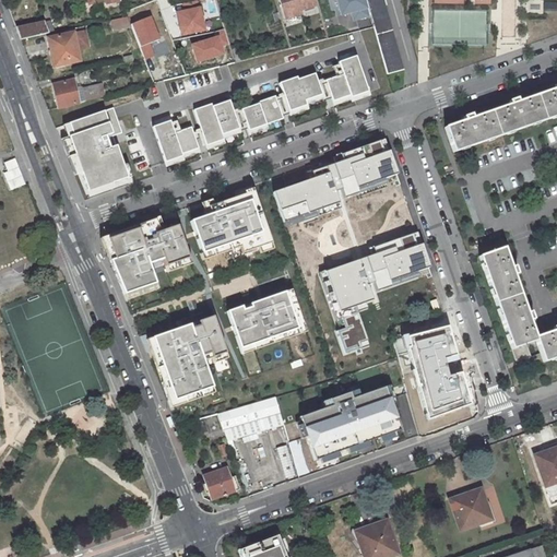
[(280,0),(285,19),(303,13),(301,10),(298,0),(280,0)]
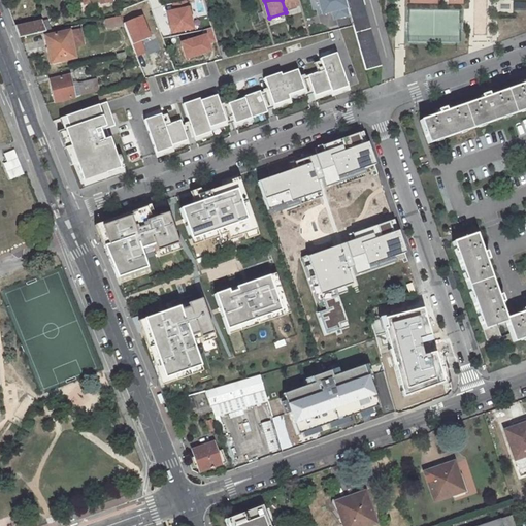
[(282,0),(285,9),(300,4),(299,0),(282,0)]
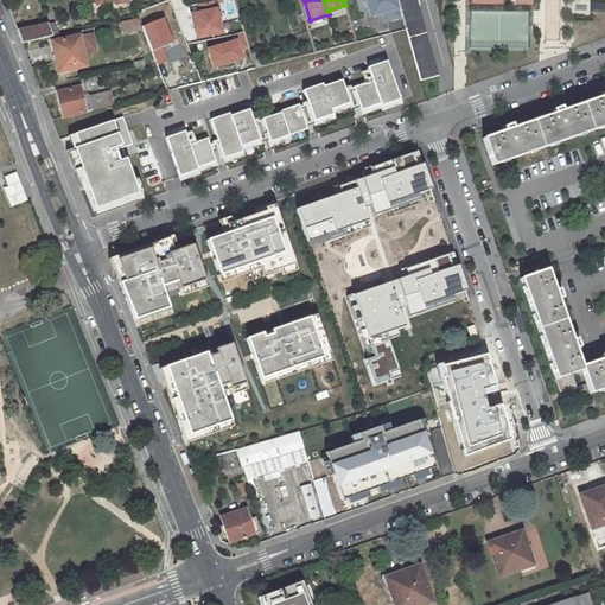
[(401,7),(399,0),(367,0),(371,16),(382,13),(401,7)]
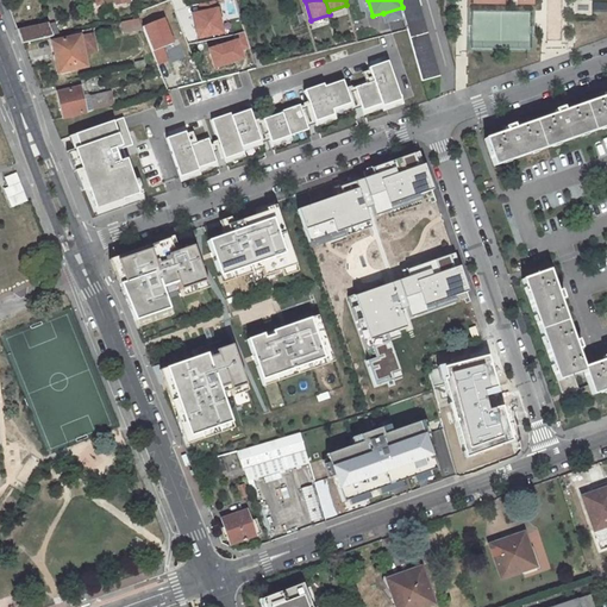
[(404,0),(426,80),(443,75),(423,0),(404,0)]
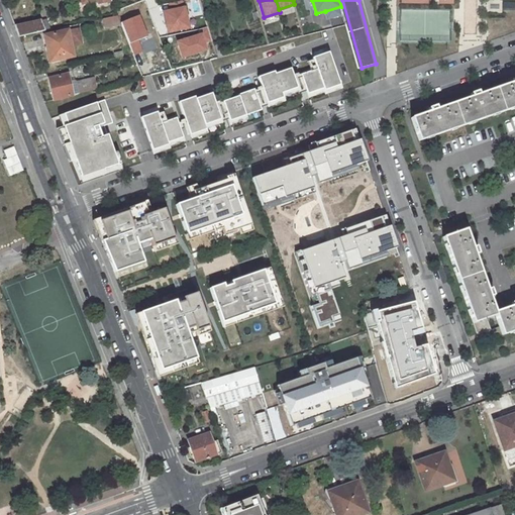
[(186,4),(163,9),(168,31),(191,27),(186,4)]
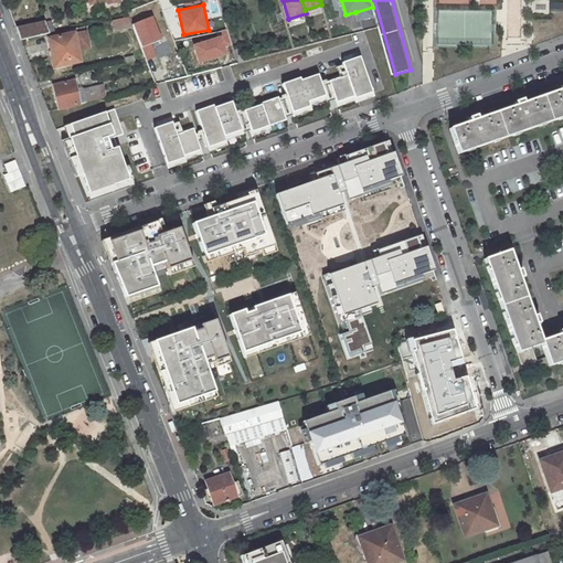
[(375,16),(373,7),(356,12),(359,20),(375,16)]
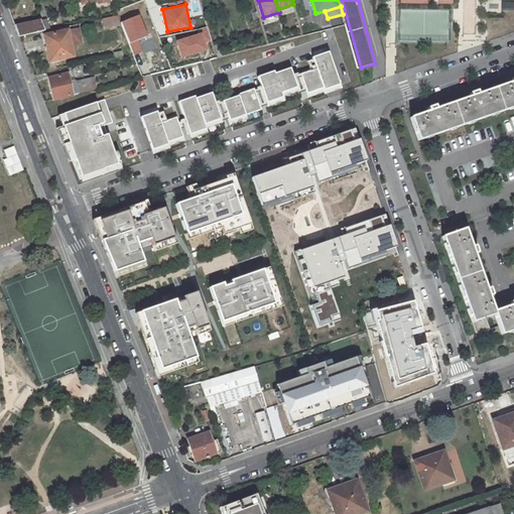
[(140,13),(121,20),(129,41),(130,41),(140,37),(148,34),(140,13)]
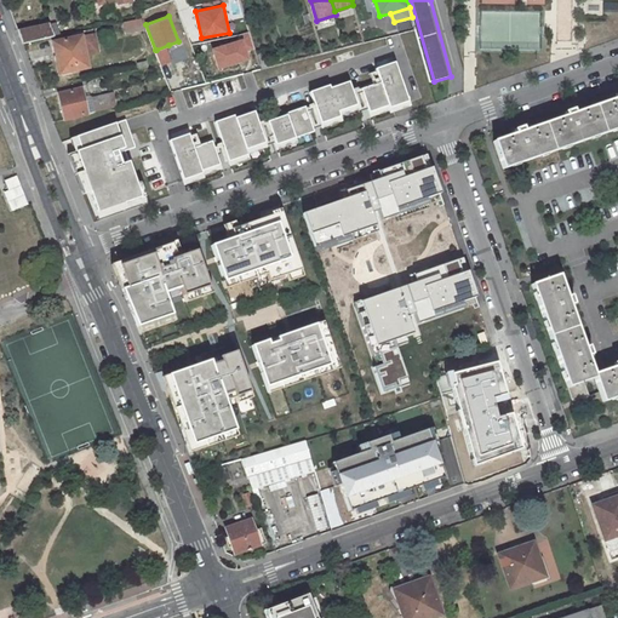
[(55,34),(50,21),(18,28),(23,41),(55,34)]
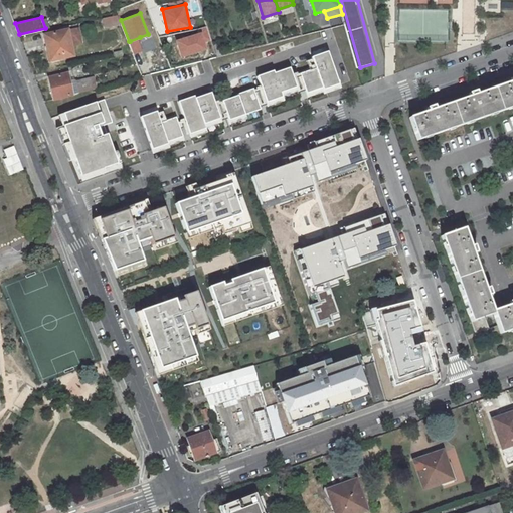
[(80,25),(69,28),(73,45),(84,43),(80,25)]
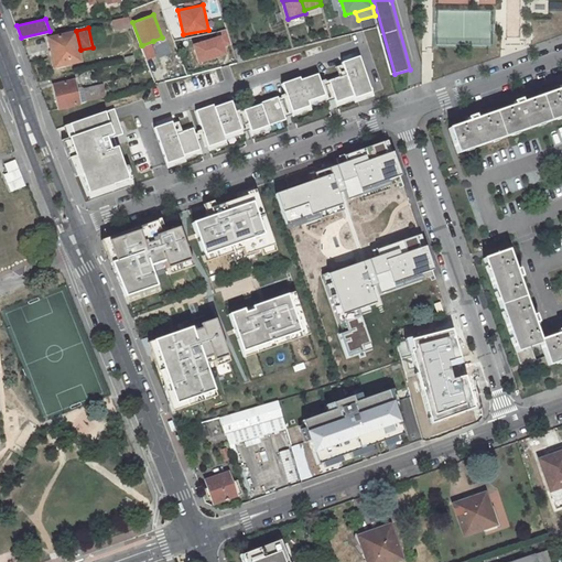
[(218,30),(219,34),(222,34),(225,45),(233,43),(228,28),(218,30)]
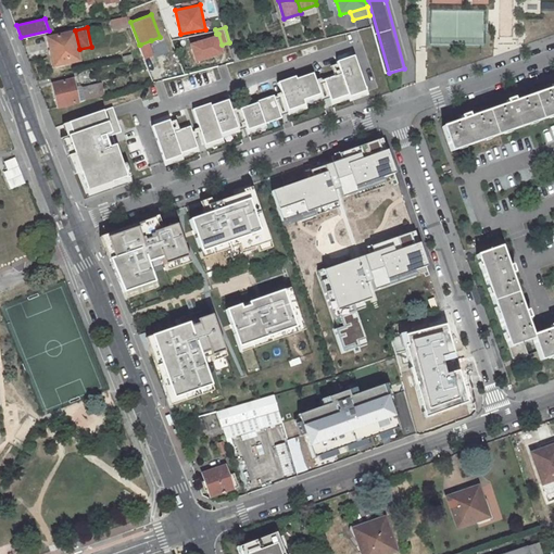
[(75,28),(46,35),(52,66),(82,60),(79,49),(75,30),(75,28)]
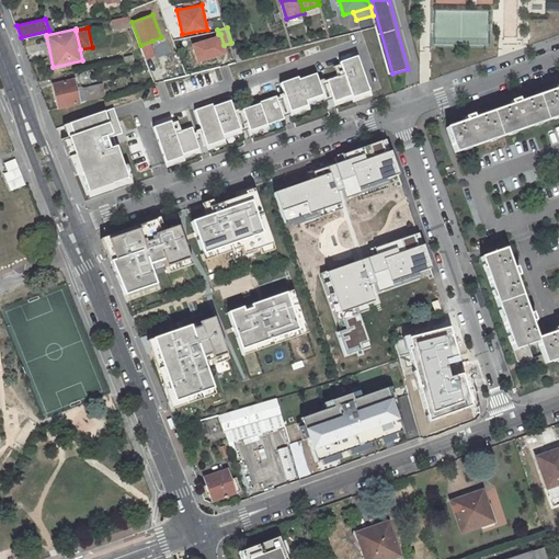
[(224,45),(220,34),(218,34),(192,43),(197,61),(226,53),(224,45)]
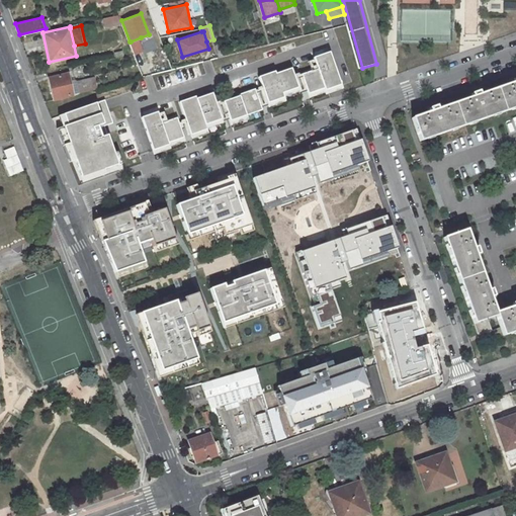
[(145,50),(141,37),(131,41),(136,54),(145,50)]
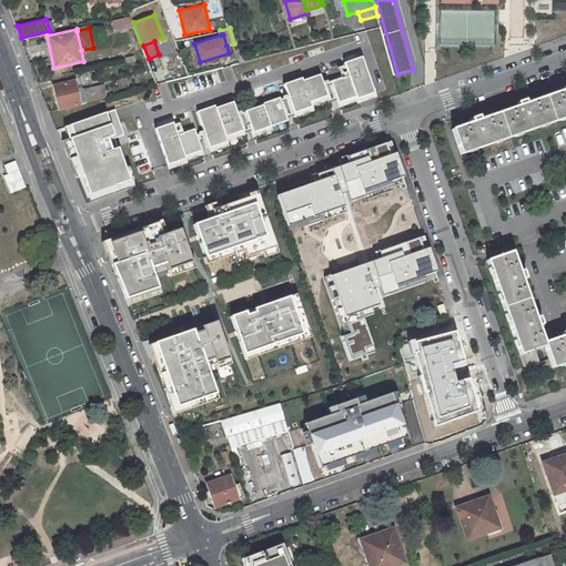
[(345,61),(350,73),(359,100),(360,102),(378,95),(363,54),(345,61)]
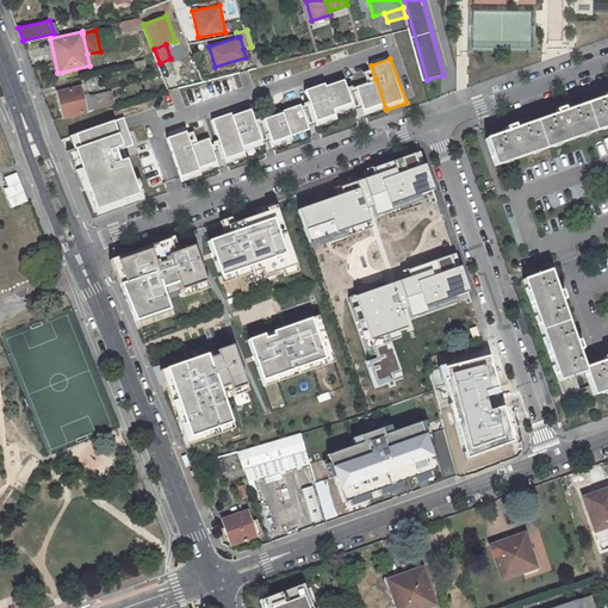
[(324,82),(306,90),(318,124),(337,118),(336,113),(355,107),(345,79),(326,85),(324,82)]
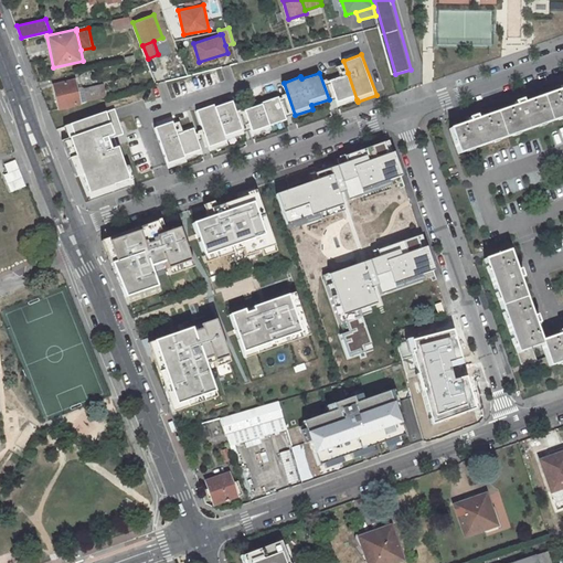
[(357,99),(348,73),(330,80),(339,105),(357,99)]
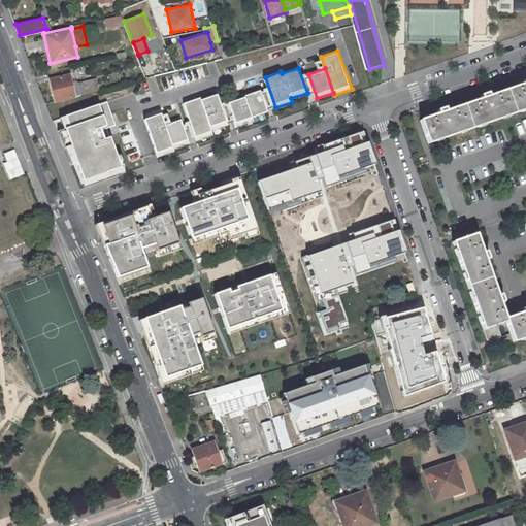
[(75,70),(53,75),(59,99),(102,89),(99,76),(77,81),(75,70)]
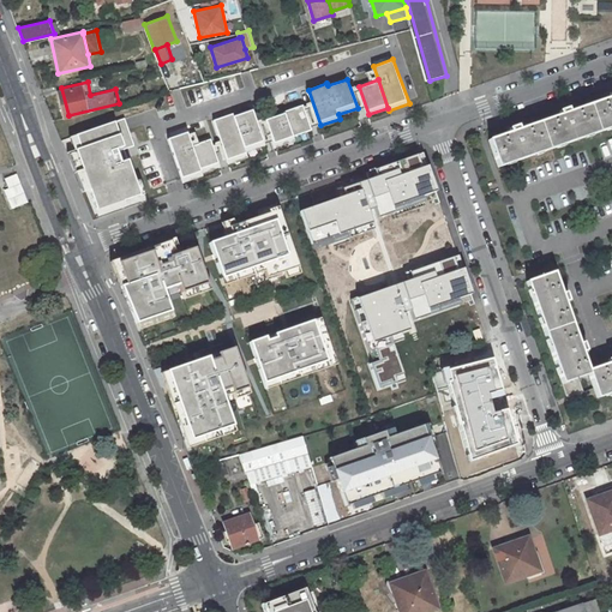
[(514,132),(493,138),(503,166),(611,127),(611,97),(575,109),(573,103),(564,107),(565,109),(562,111),(563,114),(525,127),(522,123),(515,124),(516,127),(513,129),(514,132)]
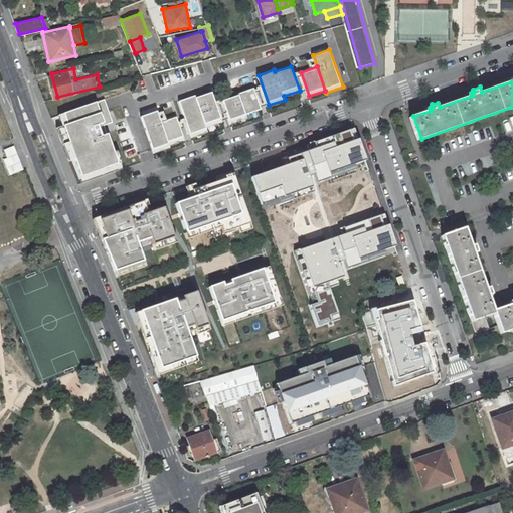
[(238,93),(238,94),(246,114),(263,108),(254,87),(238,93)]
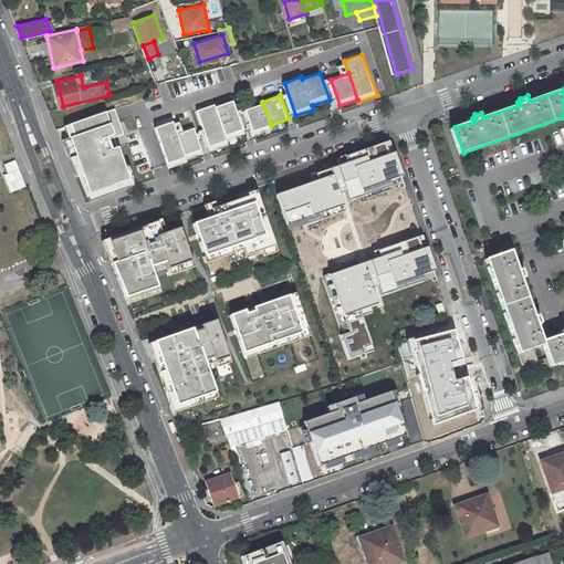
[(233,100),(216,106),(228,139),(246,133),(233,100)]
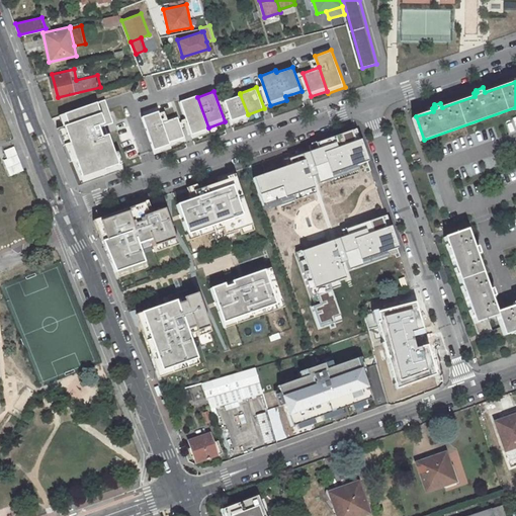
[(197,97),(196,94),(180,100),(193,138),(209,132),(208,127),(197,97)]
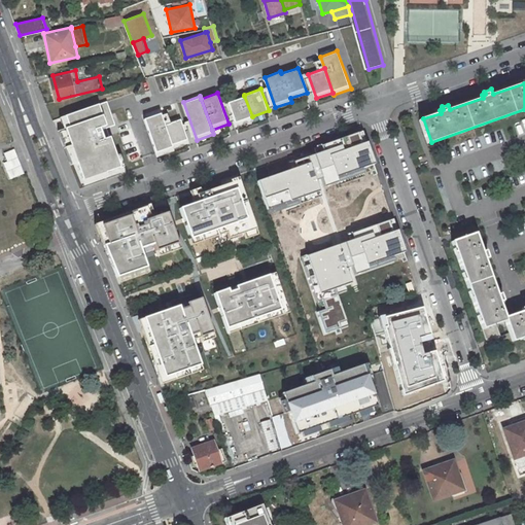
[(252,116),(244,96),(229,102),(237,126),(253,120),(252,116)]
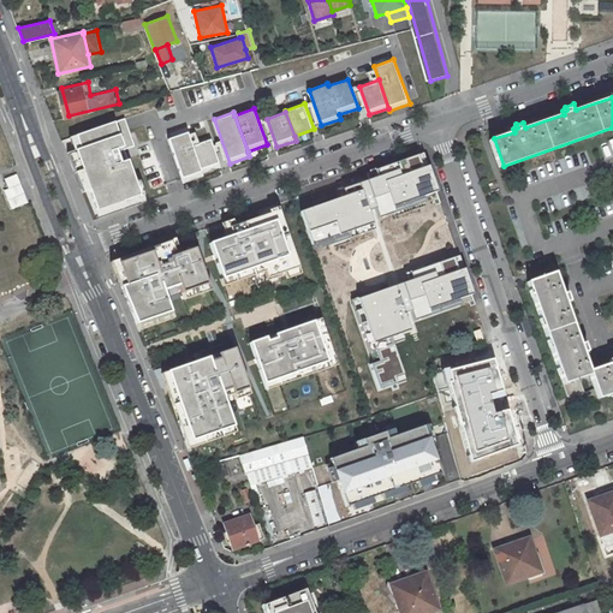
[(126,117),(70,137),(99,218),(144,201),(125,148),(136,144),(126,117)]
